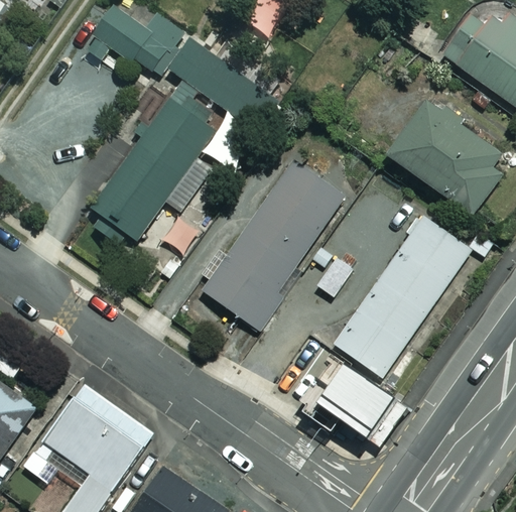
[(0,0),(0,16),(10,0),(0,0)]
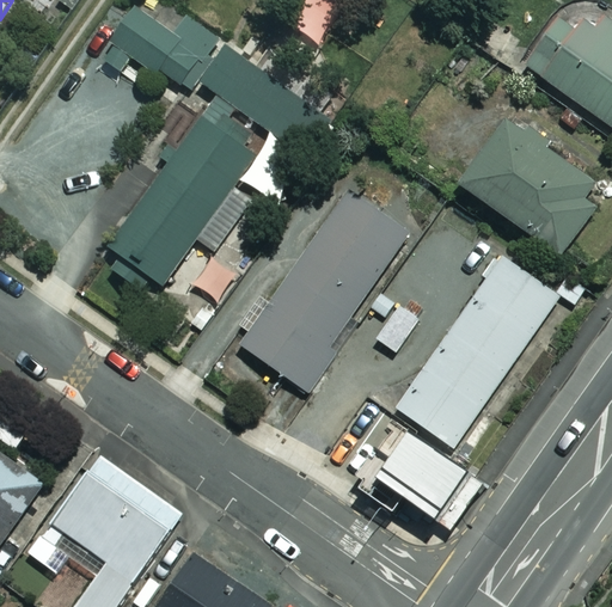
[(172,30),(130,2),(103,43),(114,50),(105,62),(121,73),(132,59),(159,77),(161,73),(190,93),(196,85),(214,97),(179,151),(166,142),(155,158),(165,165),(122,228),(112,221),(97,244),(116,257),(108,270),(138,290),(147,275),(160,283),(193,237),(212,250),(254,189),(274,202),(332,115),(183,14),(172,30)]
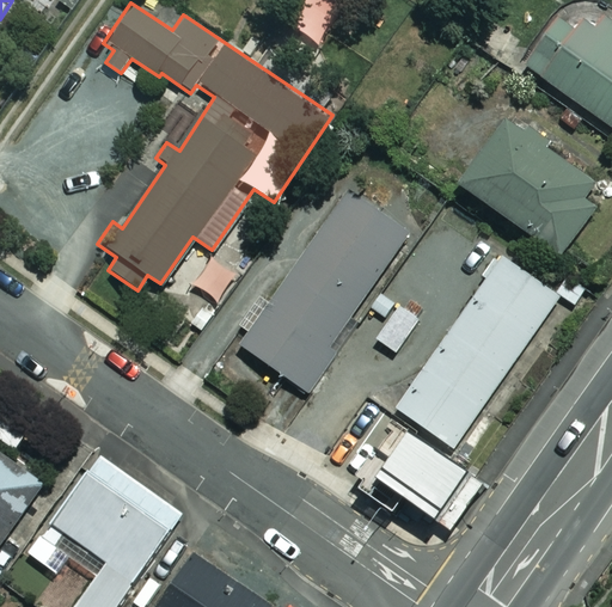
[(611,16),(607,12),(594,30),(567,10),(526,65),(611,128),(611,16)]
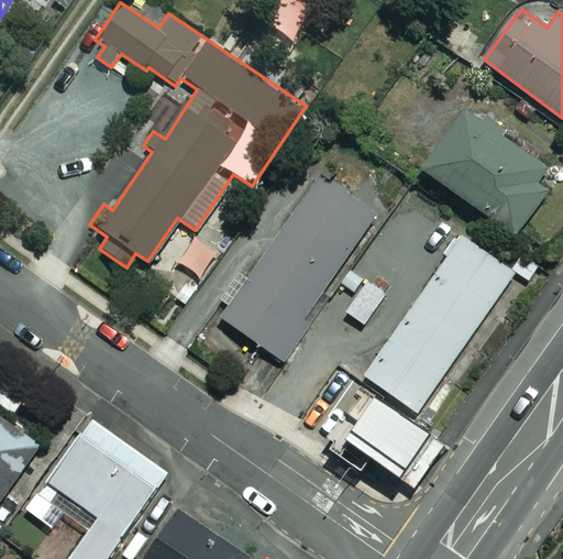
[(559,174),(465,110),(422,173),(516,237),(559,174)]
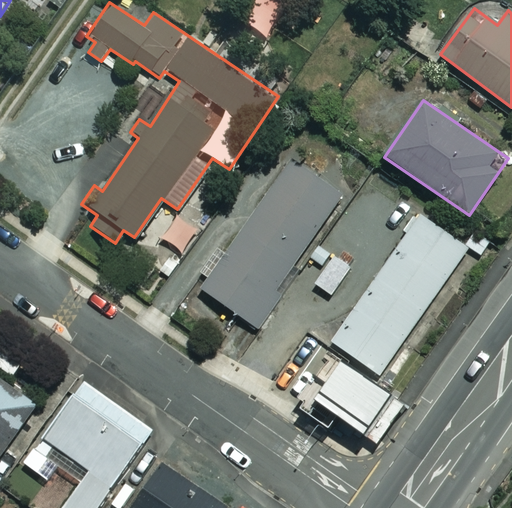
[(201,290),(254,326),(330,214),(336,218),(348,201),(288,161),(235,240),(228,235),(215,256),(221,260),(201,290)]
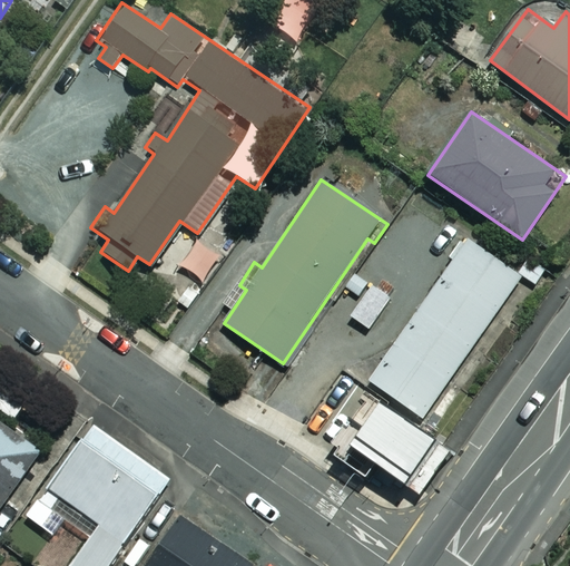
[(520,275),(460,234),(444,257),(449,261),(386,354),(362,338),(332,381),(373,409),(349,445),(410,486),(441,440),(419,426),(432,406),(443,412),(460,387),(450,380),(520,275)]
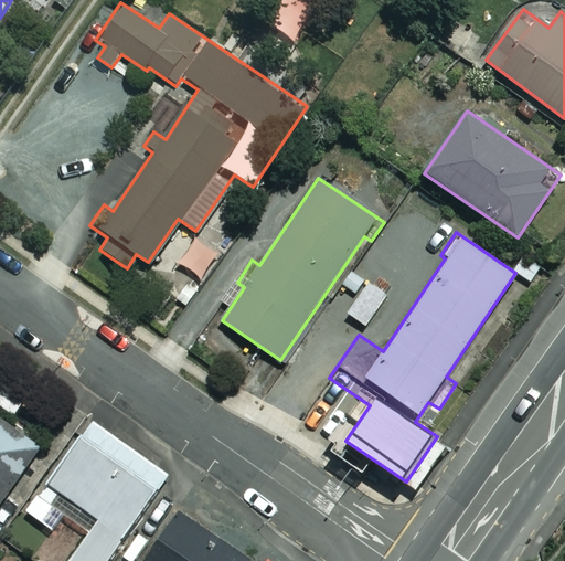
[(394,282),(379,271),(345,316),(364,330),(388,296),(385,294),(394,282)]
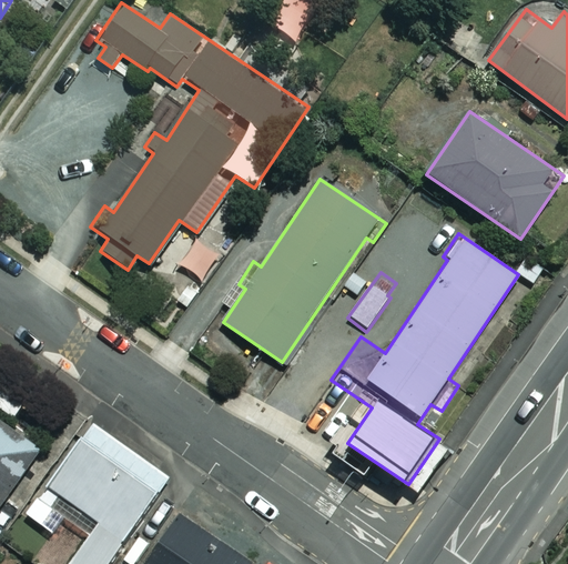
[(0,512),(44,450),(0,418),(0,512)]
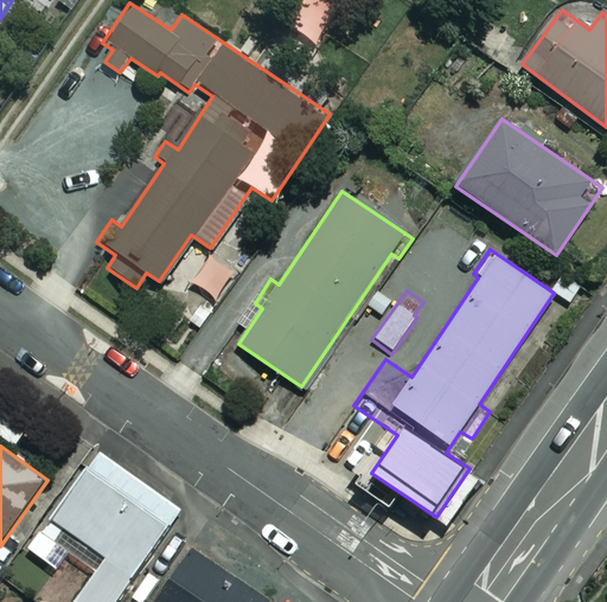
[(116,601),(173,519),(94,466),(58,518),(53,514),(36,542),(63,559),(40,593),(52,601),(116,601)]
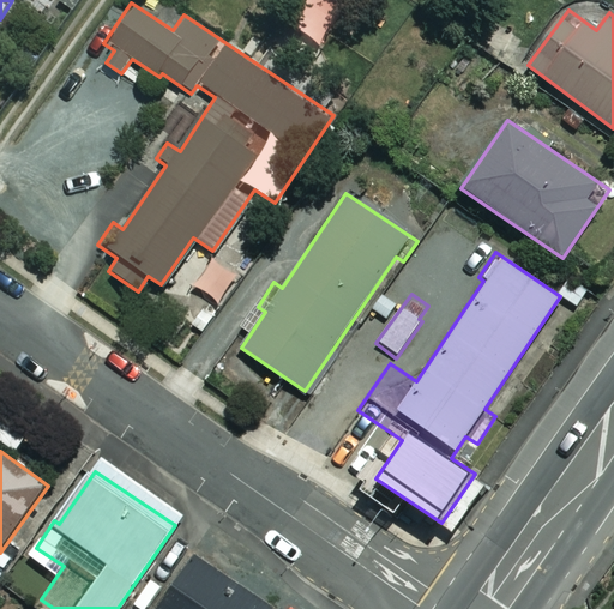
[(489,483),(475,474),(441,523),(455,532),(489,483)]
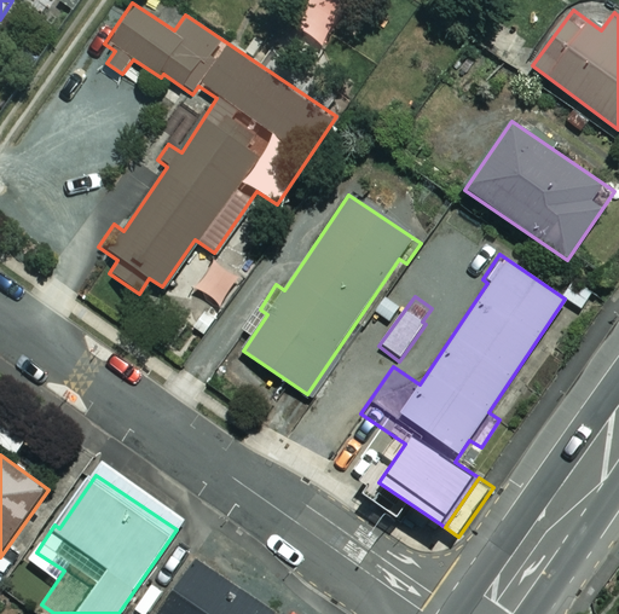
[(268,601),(277,589),(256,574),(248,586),(203,556),(163,613),(272,613),(277,607),(268,601)]
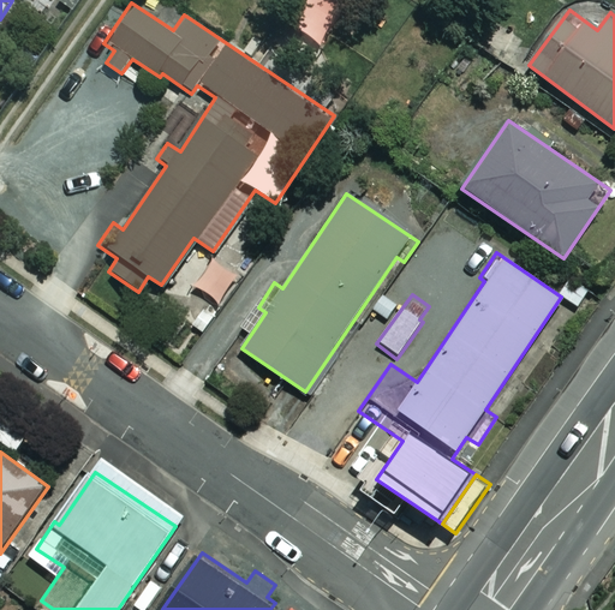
All buildings are outlined.
